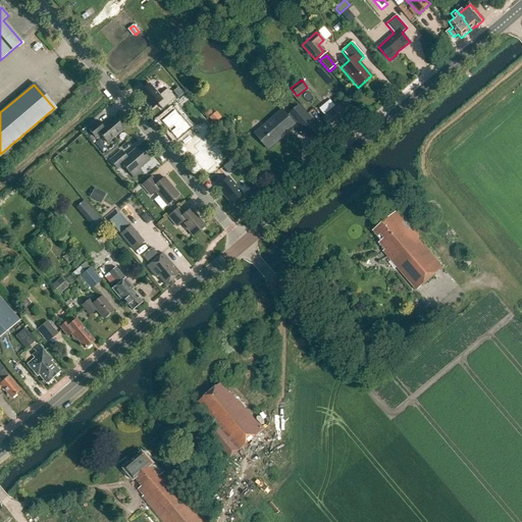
[(149,85),(138,94),(151,110),(157,104),(162,110),(175,99),(167,89),(159,96),(149,85)]
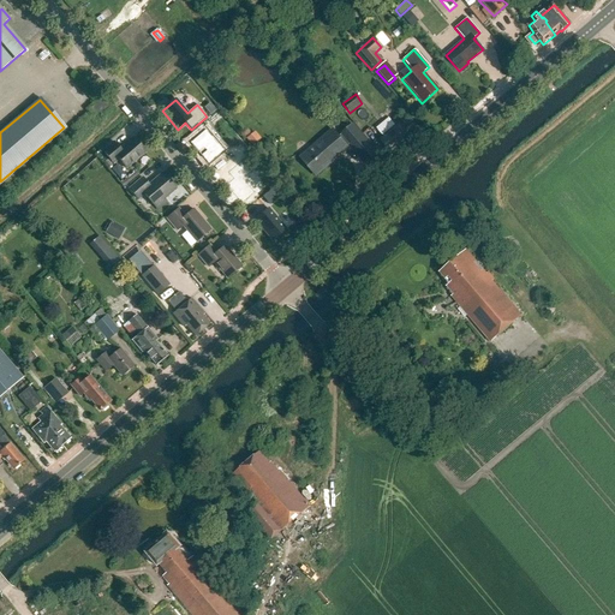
[(95,117),(106,107),(101,101),(90,109),(95,117)]
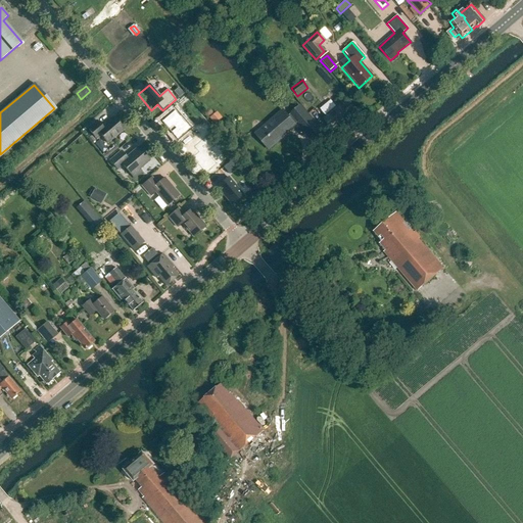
[(184,95),(179,88),(174,92),(179,98),(184,95)]
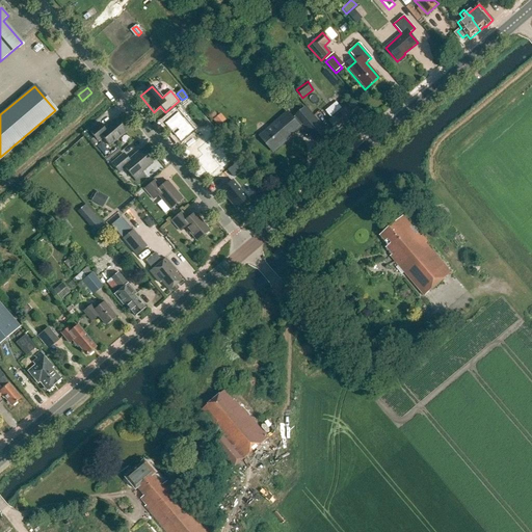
[(350,115),(344,107),(327,122),(336,132),(342,127),(351,138),(362,130),(350,115)]
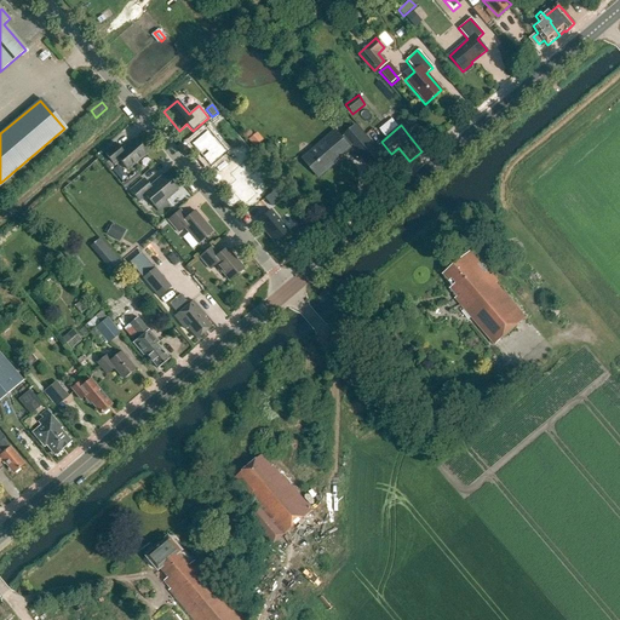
[(378,156),(355,127),(340,139),(334,133),(302,160),(317,178),(331,167),(329,166),(352,145),(361,155),(359,156),(367,166),(378,156)]
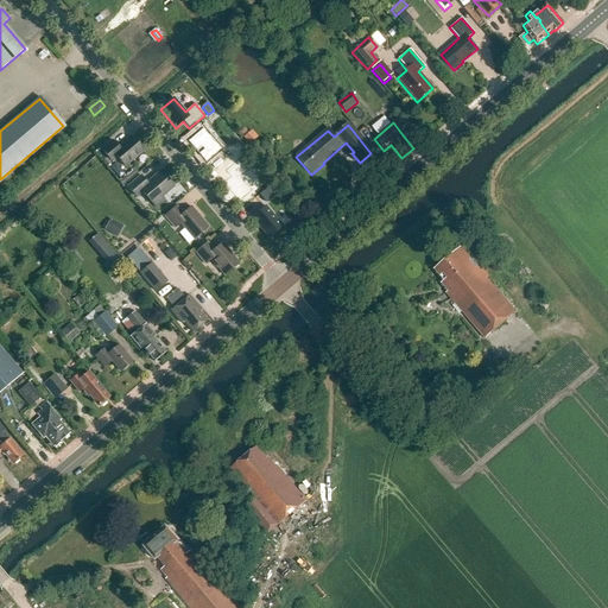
[(188,141),(206,163),(221,150),(203,130),(188,141)]
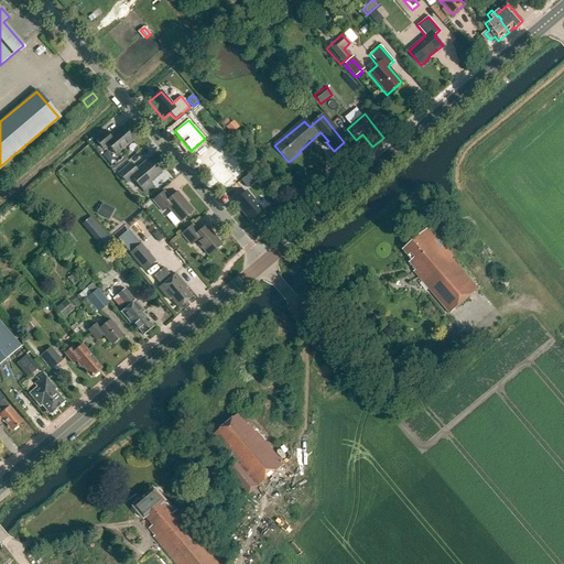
[(225,128),(231,134),(239,127),(234,120),(225,128)]
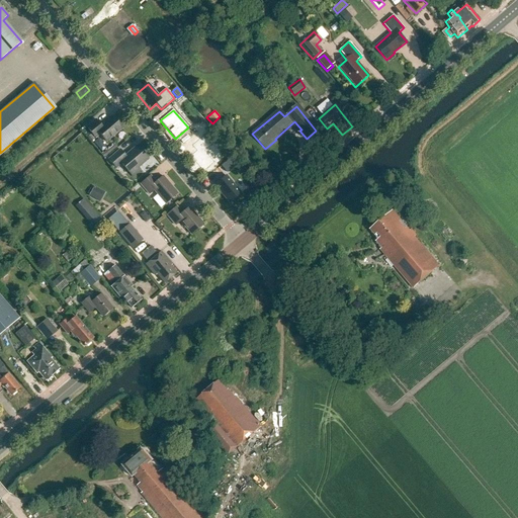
[(94,120),(85,128),(92,137),(97,133),(105,143),(121,130),(111,117),(100,126),(94,120)]
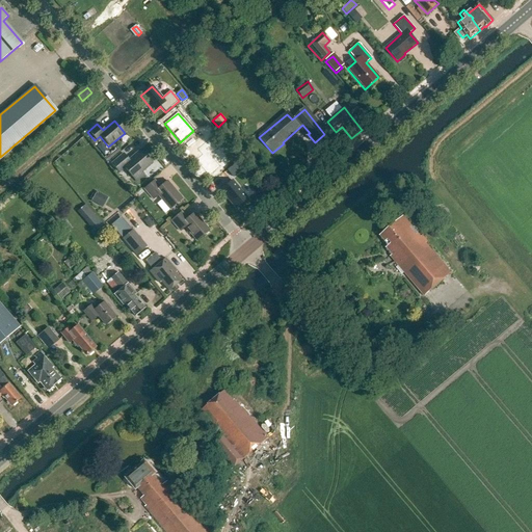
[(197,149),(203,155),(195,160),(209,177),(220,167),(210,155),(218,148),(211,138),(197,149)]
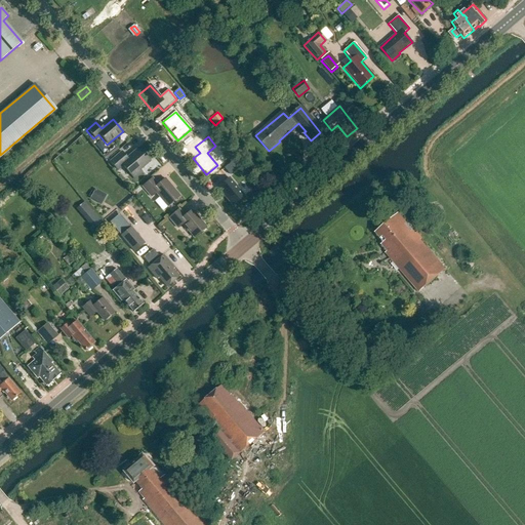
[(188,157),(197,150),(194,147),(185,153),(188,157)]
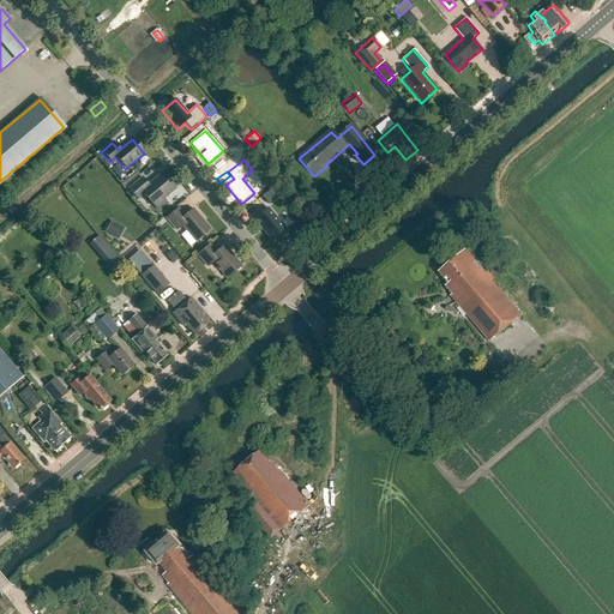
[(174,191),(161,174),(146,186),(140,179),(127,191),(133,198),(139,192),(155,211),(164,203),(162,200),(174,191)]
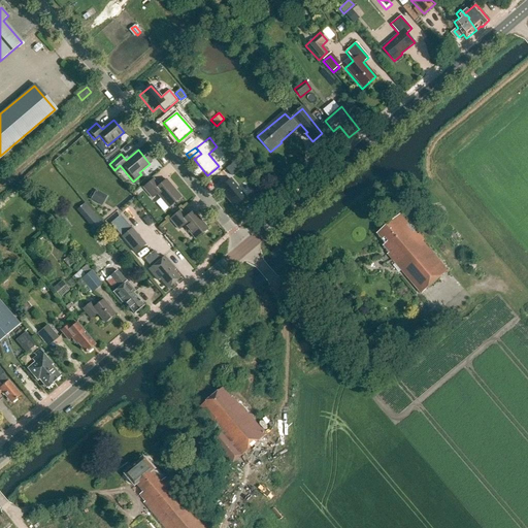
[(235,172),(230,165),(225,169),(231,176),(235,172)]
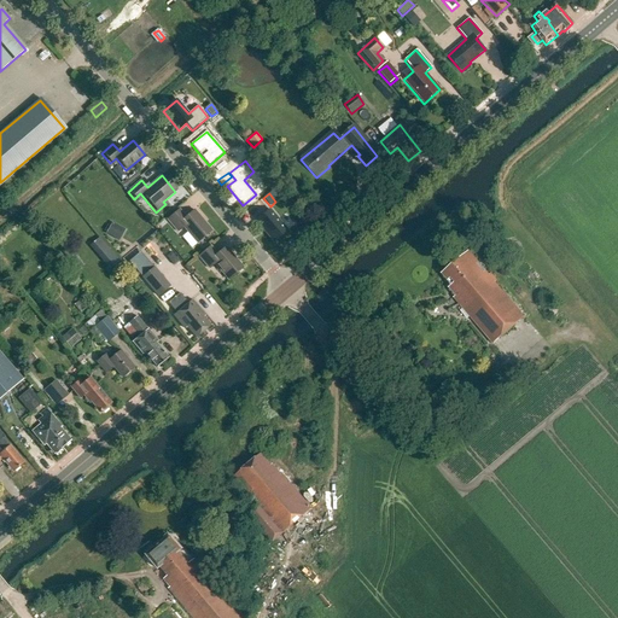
[(269,210),(256,221),(274,243),(287,232),(269,210)]
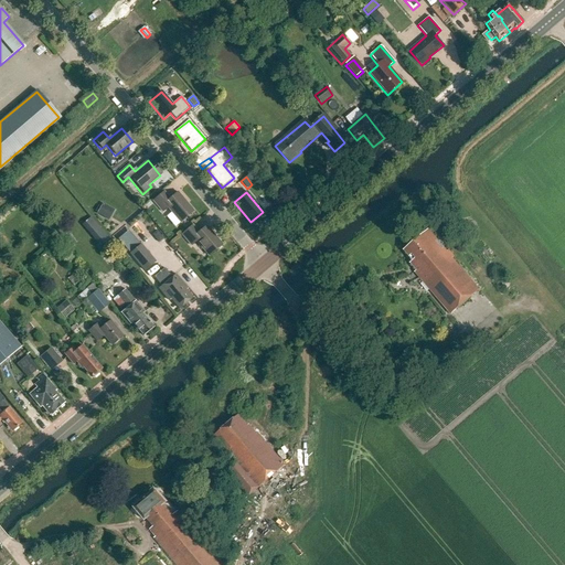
[(161,213),(166,209),(179,224),(192,213),(177,193),(168,201),(162,193),(151,202),(161,213)]
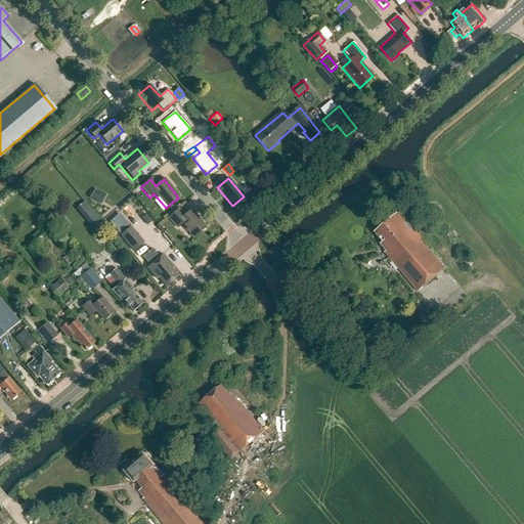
[(94,188),(89,198),(100,205),(105,194),(94,188)]
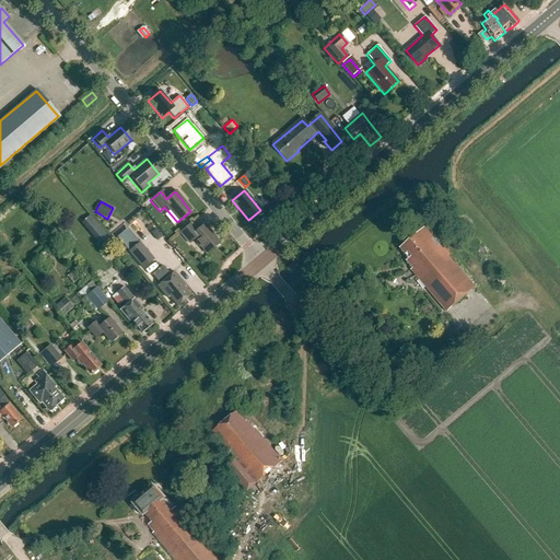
[(90,216),(82,221),(100,243),(107,237),(90,216)]
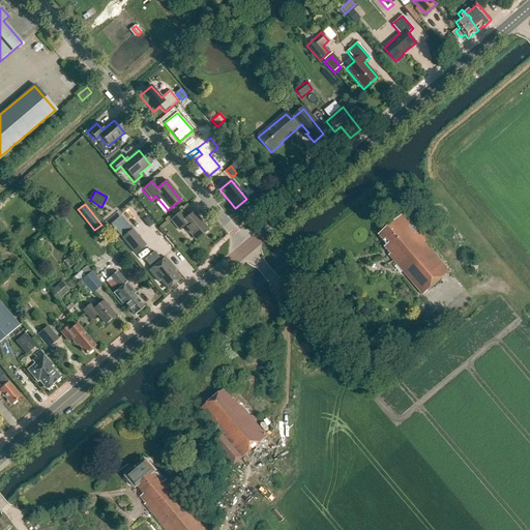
[(182,228),(195,241),(207,231),(192,213),(184,219),(179,213),(169,222),(178,232),(182,228)]
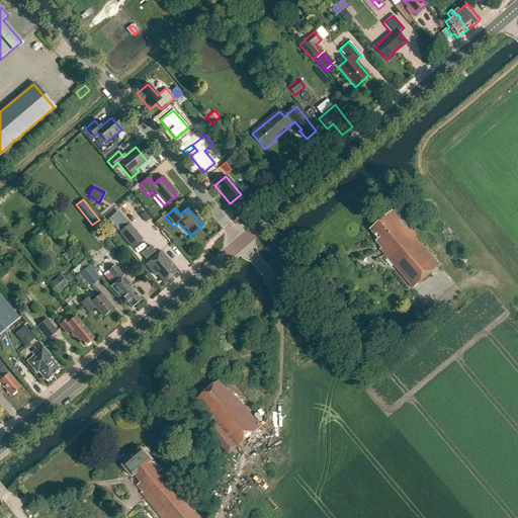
[(380,249),(413,288),(439,266),(394,211),(370,230),(378,239),(376,241),(381,248),(380,249)]
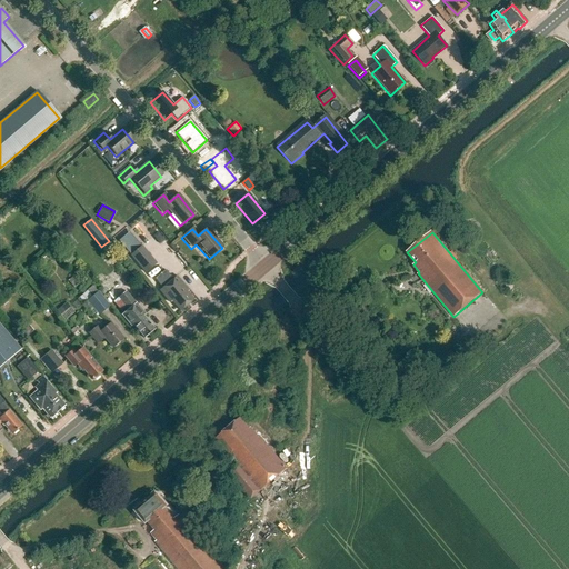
[(129,233),(118,242),(145,276),(156,266),(129,233)]
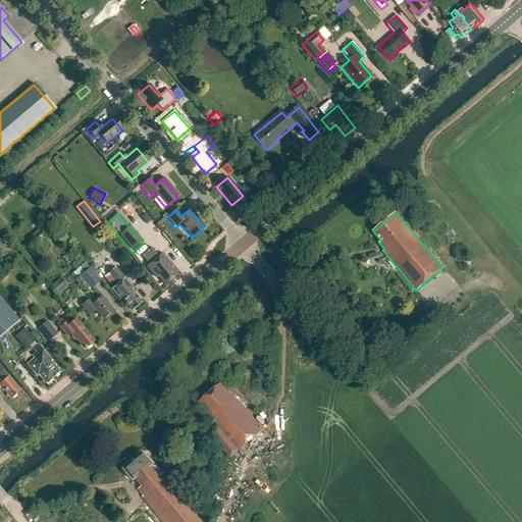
[(154,279),(156,277),(164,286),(176,276),(170,269),(171,268),(161,255),(158,258),(151,249),(141,258),(148,266),(145,268),(154,279)]
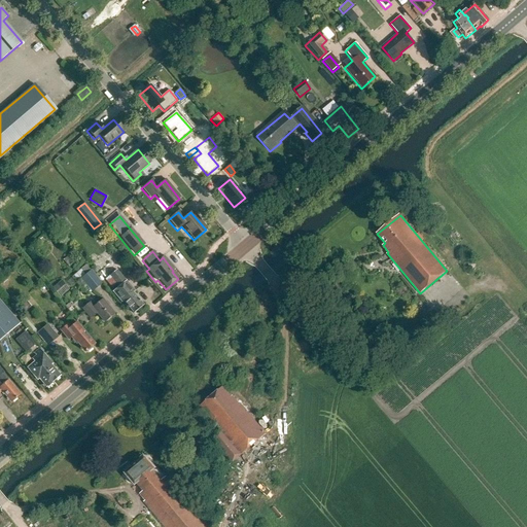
[(124,301),(134,314),(144,306),(133,293),(135,291),(126,281),(116,270),(105,279),(112,287),(116,284),(119,287),(113,291),(121,303),(124,301)]
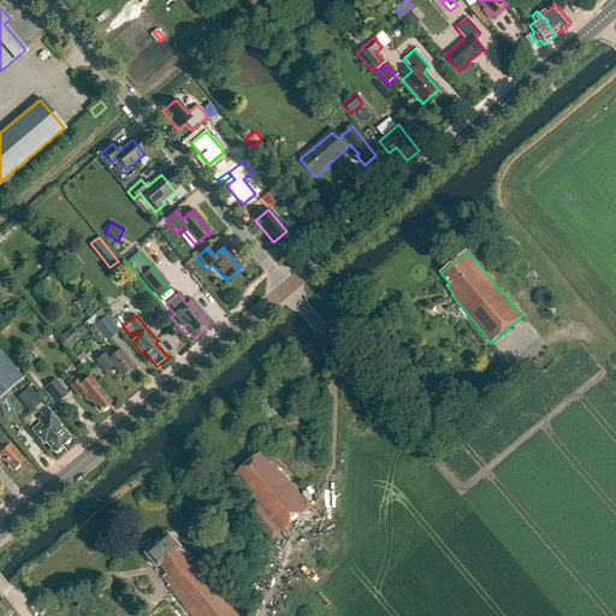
[(89,331),(94,337),(100,333),(107,342),(118,333),(105,318),(89,331)]
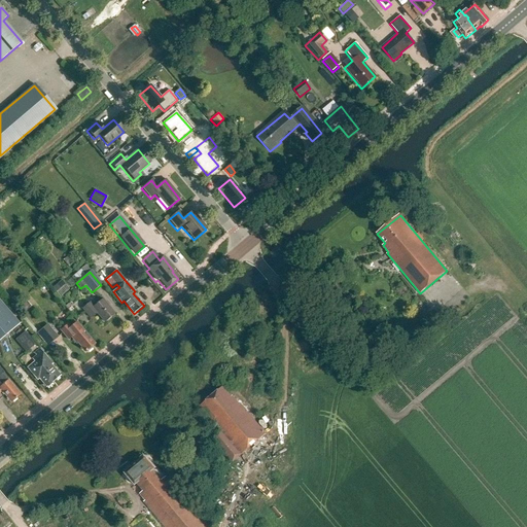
[(69,289),(61,279),(51,287),(59,296),(69,289)]
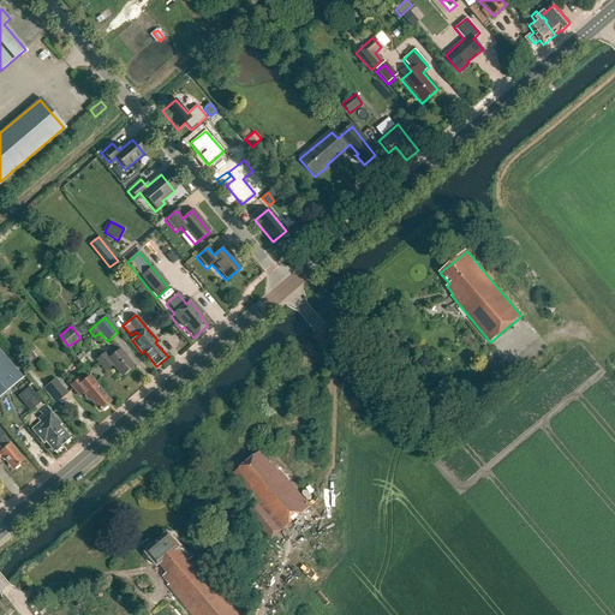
[(106,371),(113,365),(121,376),(133,366),(120,350),(118,347),(112,352),(114,354),(108,359),(107,357),(99,364),(106,371)]
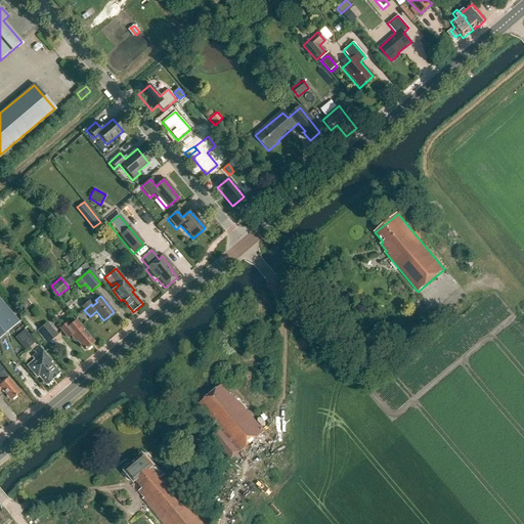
[(0,299),(0,338),(19,322),(0,299)]
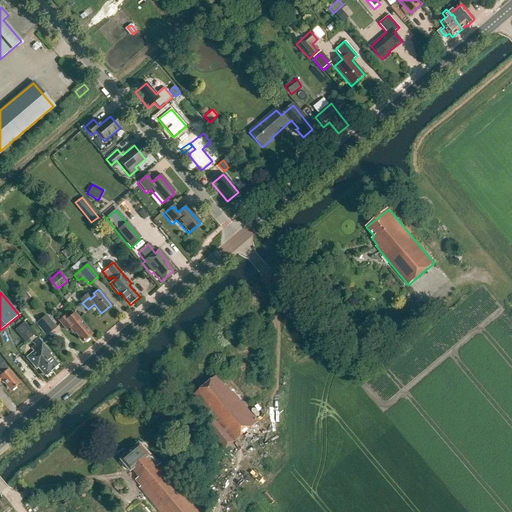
[(75,333),(83,342),(85,341),(85,342),(89,338),(88,337),(92,334),(79,319),(78,320),(73,314),(61,324),(67,330),(70,328),(74,333),(75,333)]
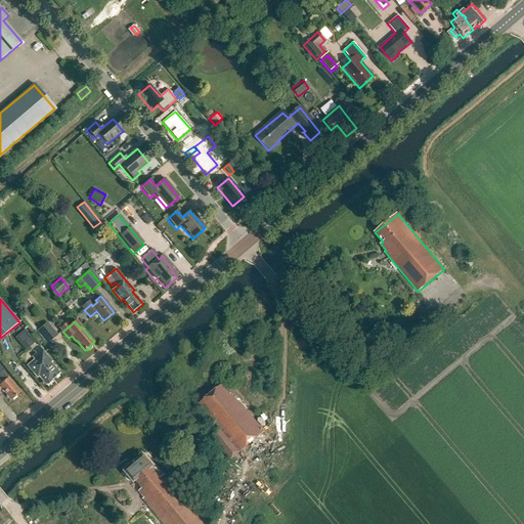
[(37,332),(48,345),(59,335),(47,322),(37,332)]
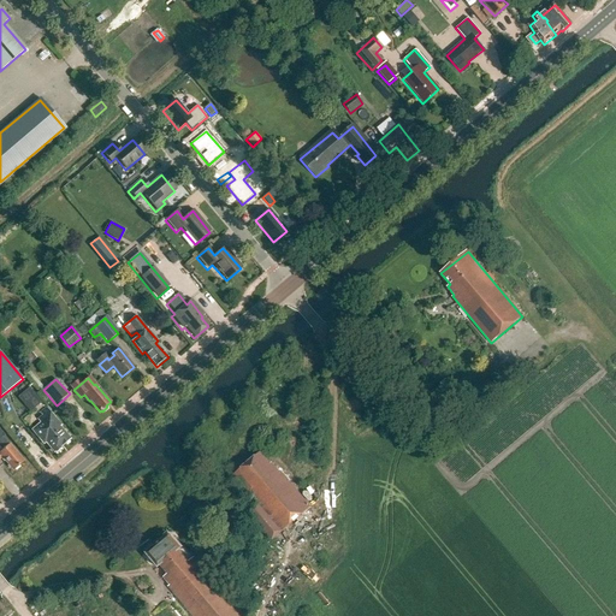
[(43,416),(40,419),(63,446),(70,439),(60,427),(61,426),(47,408),(41,414),(43,416)]
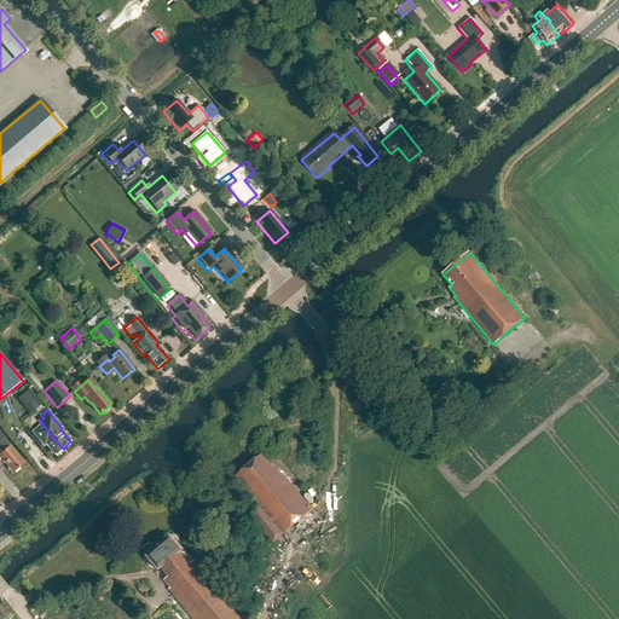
[(40,426),(33,433),(44,446),(46,445),(55,455),(56,455),(58,453),(59,452),(61,450),(63,449),(40,421),(38,423),(40,426)]
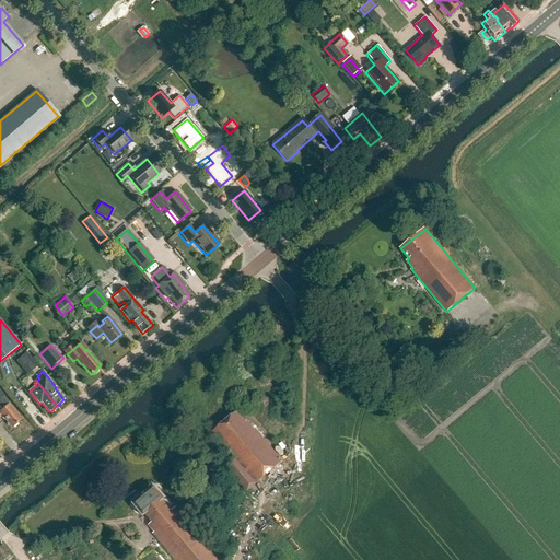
[(0,417),(2,416),(12,427),(22,420),(3,398),(4,396),(0,391),(0,406),(2,410),(1,411),(0,410),(0,417)]
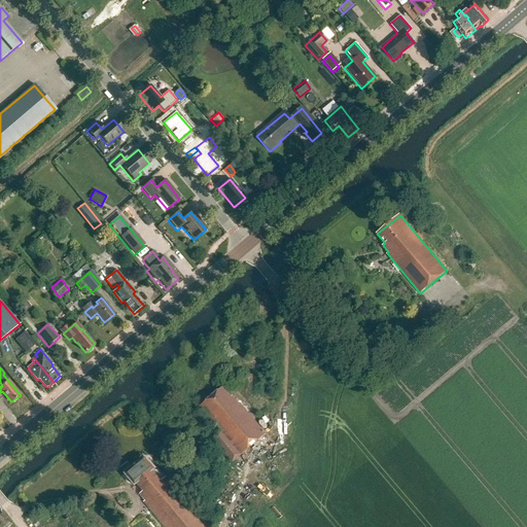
[(212,437),(233,462),(266,434),(240,403),(239,405),(233,396),(231,397),(222,387),(200,406),(221,431),(212,437)]
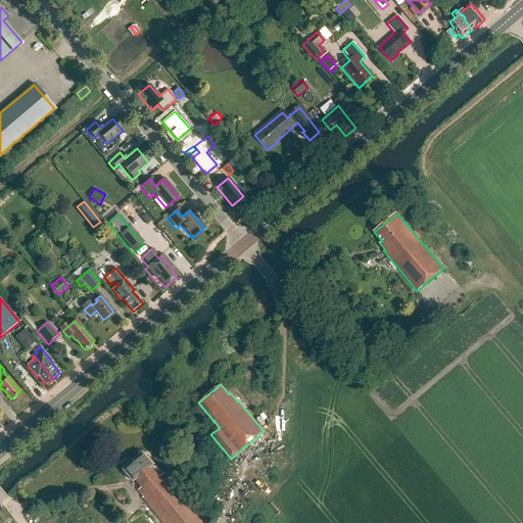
[(134,458),(131,461),(131,462),(132,464),(124,470),(134,482),(136,480),(142,487),(139,490),(144,496),(143,497),(163,522),(209,522),(194,505),(193,506),(165,472),(160,477),(151,467),(153,465),(143,454),(137,459),(135,459),(134,458)]
